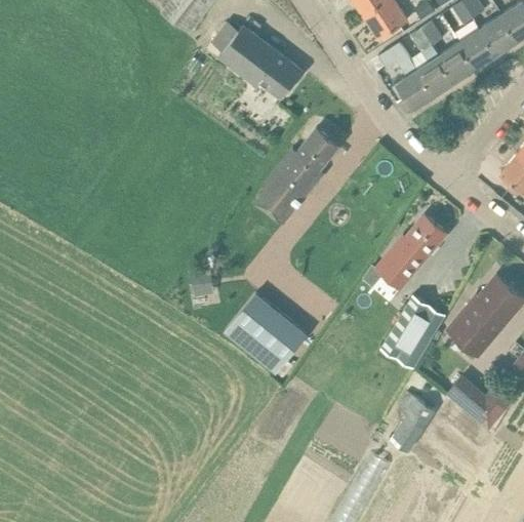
[(167,0),(168,0),(159,12),(189,35),(215,0),(167,0)]
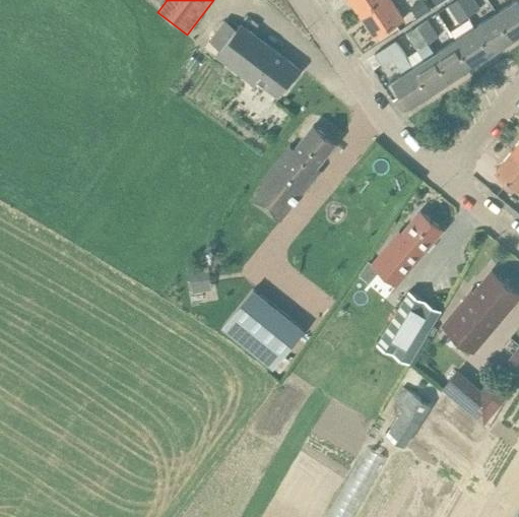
[(346,0),(358,16),(382,0),(346,0)]
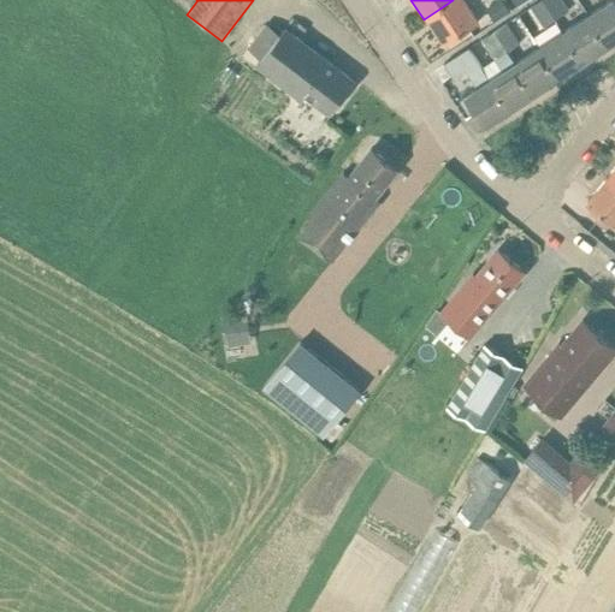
[(460,0),(453,0),(424,19),(443,48),(477,25),(460,0)]
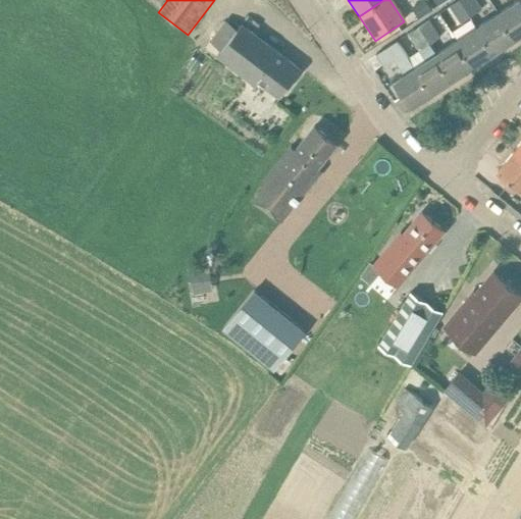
[(423,0),(422,0),(410,8),(418,20),(431,11),(423,0)]
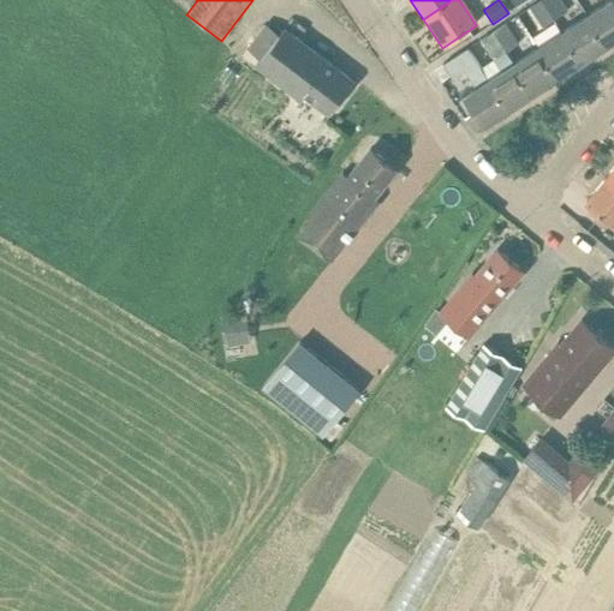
[(508,0),(516,10),(529,0),(508,0)]
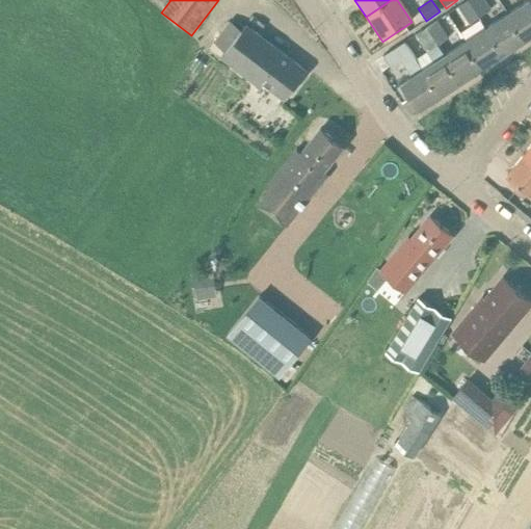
[(469,0),(468,1),(479,19),(490,11),(482,0),(469,0)]
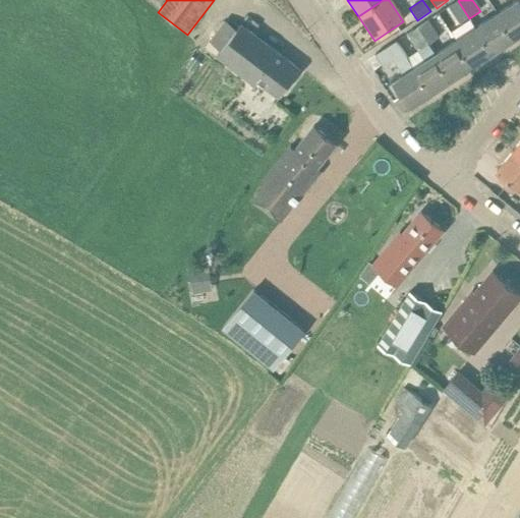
[(469,18),(458,1),(447,8),(458,25),(469,18)]
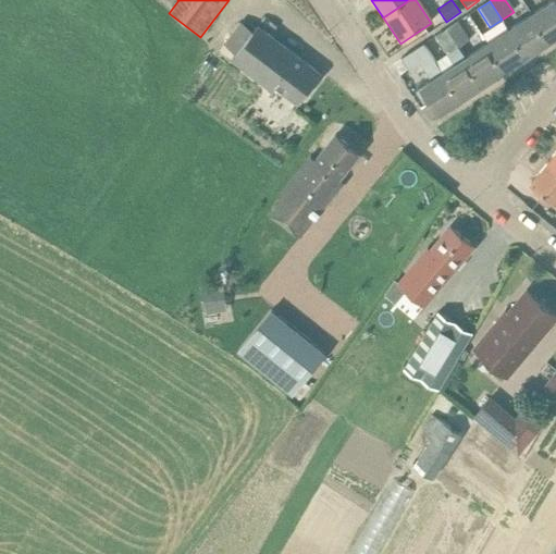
[(531,16),(548,44),(555,38),(555,5),(554,1),(531,16)]
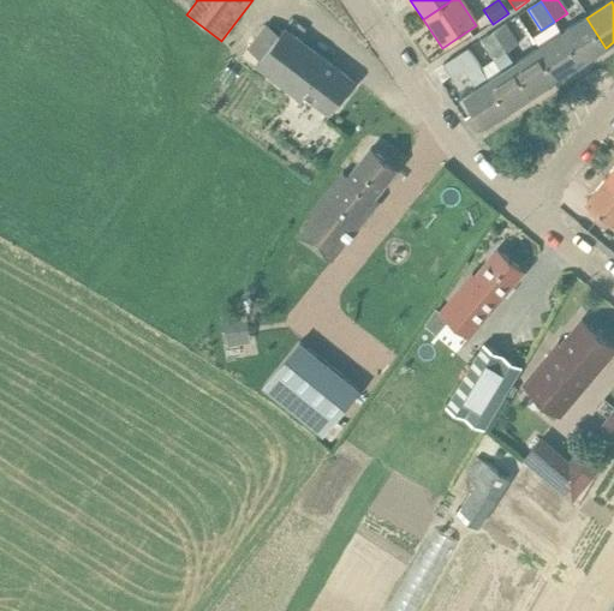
[(586,18),(561,34),(582,65),(606,48),(586,18)]
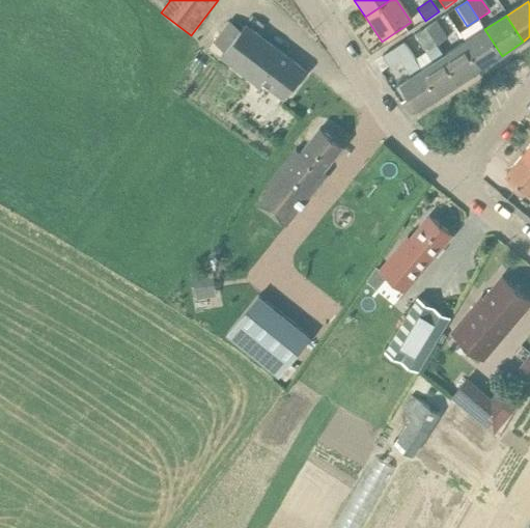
[(436,46),(447,39),(436,21),(424,28),(436,46)]
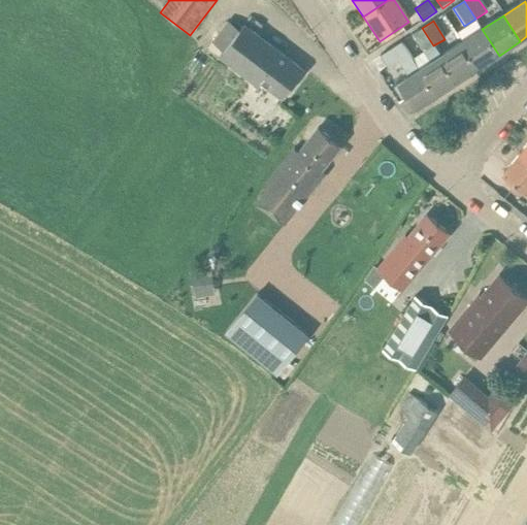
[(210,42),(223,53),(219,58),(258,89),(262,85),(282,100),(304,71),(244,25),(239,31),(227,22),(210,42)]
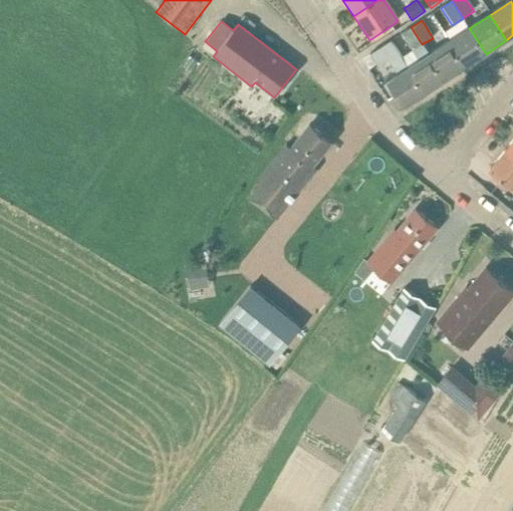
[(422,44),(411,27),(401,34),(412,51),(419,61),(408,68),(425,93),(445,80),(429,55),(422,44)]
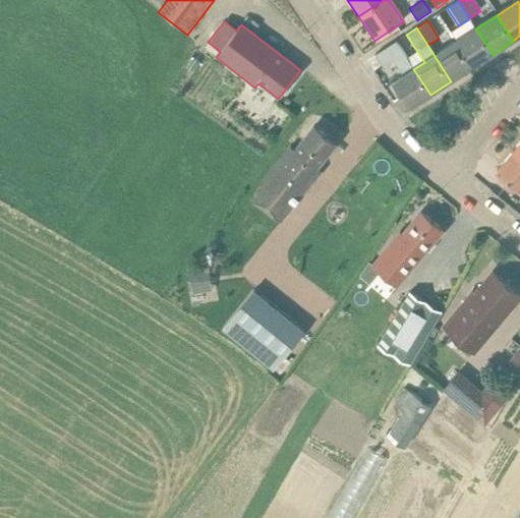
[(475,29),(455,43),(471,68),(493,55),(475,29)]
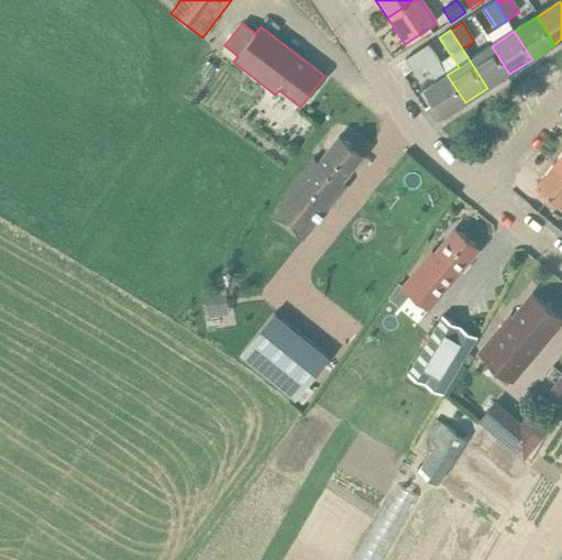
[(428,106),(432,102),(442,118),(465,102),(447,75),(427,45),(405,59),(414,74),(423,67),(434,84),(419,92),(428,106)]
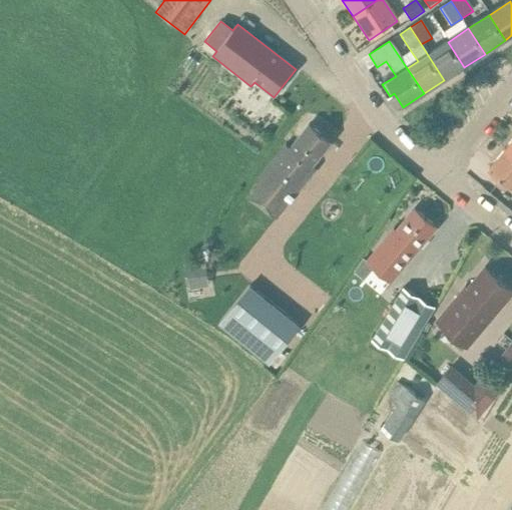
[(428,55),(444,80),(464,67),(448,42),(428,55)]
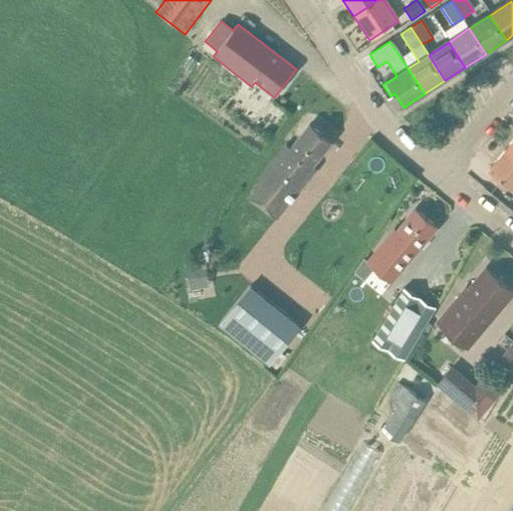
[(317,170),(312,166),(331,143),(309,124),(290,149),(285,145),(256,181),(260,185),(249,199),(272,218),(273,217),(277,221),(317,170)]
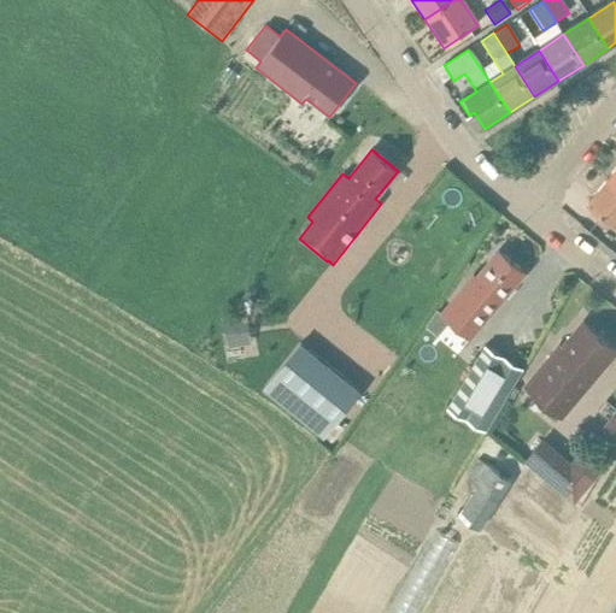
[(615,227),(615,187),(608,180),(587,204),(615,228),(615,227)]
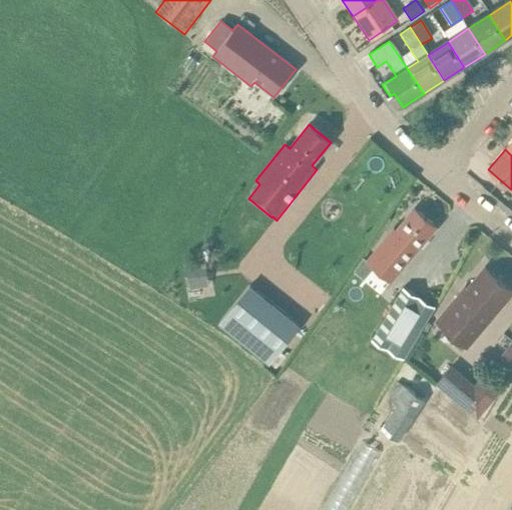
[(391,282),(418,249),(436,227),(414,209),(396,231),(393,229),(366,261),(391,282)]
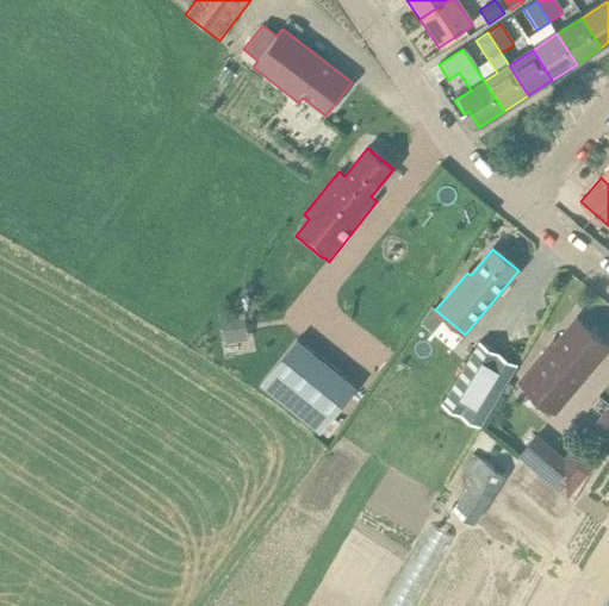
[(227,360),(252,354),(241,313),(216,320),(227,360)]
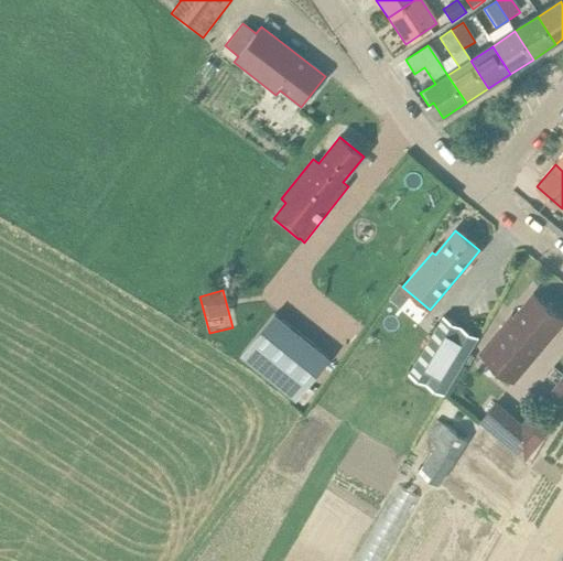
[(512,384),(545,345),(562,323),(562,319),(533,294),(513,317),(511,316),(478,355),(512,384)]
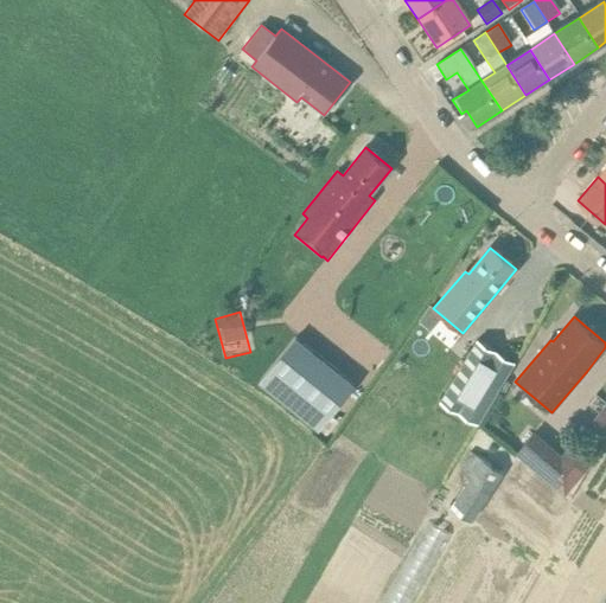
[(293,338),(257,383),(318,431),(339,405),(353,387),(293,338)]
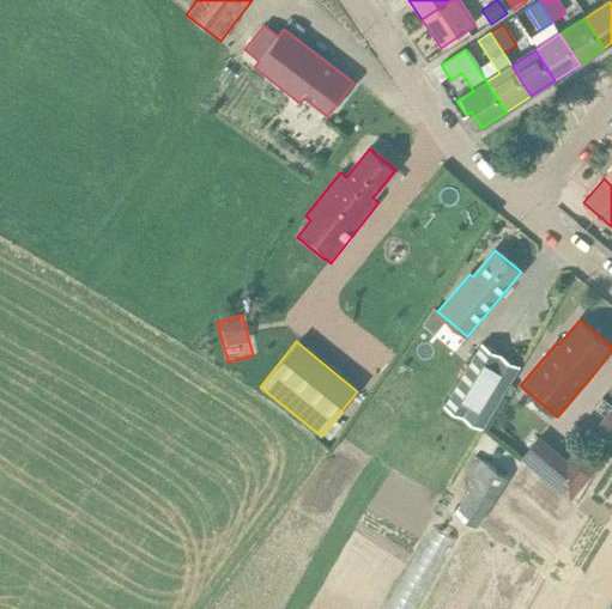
[(482,430),(519,367),(482,345),(444,407),(482,430)]
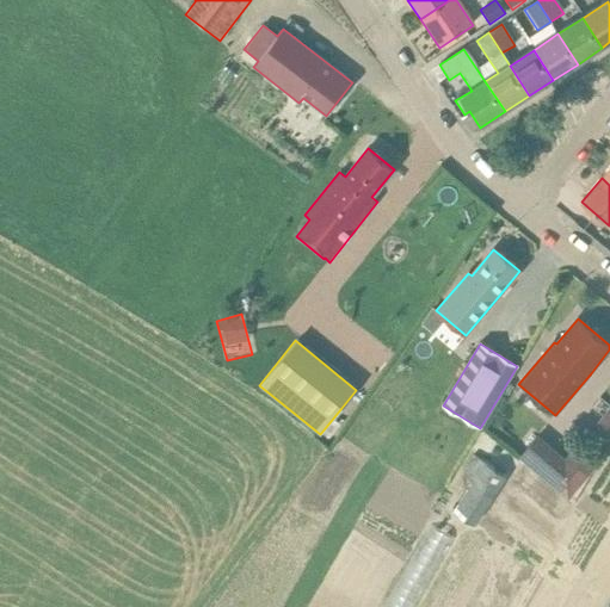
[(609,435),(609,413),(597,429),(608,439),(609,435)]
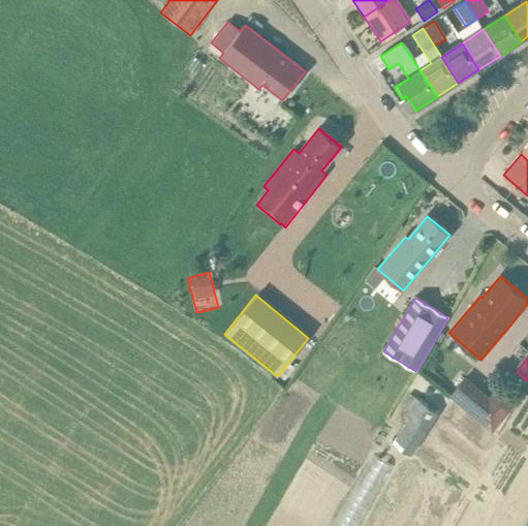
[(516,404),(493,382),(476,400),(459,382),(448,394),(489,432),(516,404)]
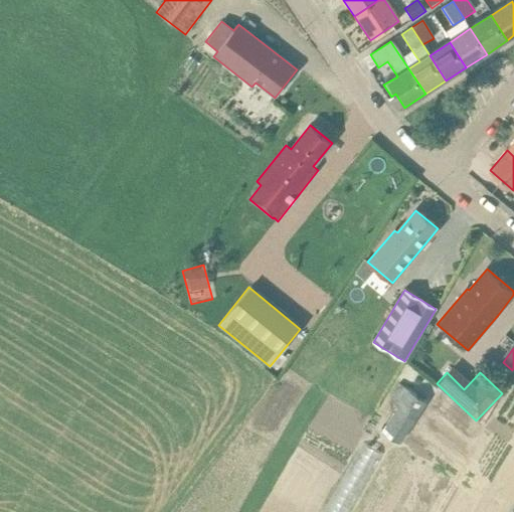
[(399,405),(381,432),(399,445),(426,403),(398,384),(388,398),(399,405)]
